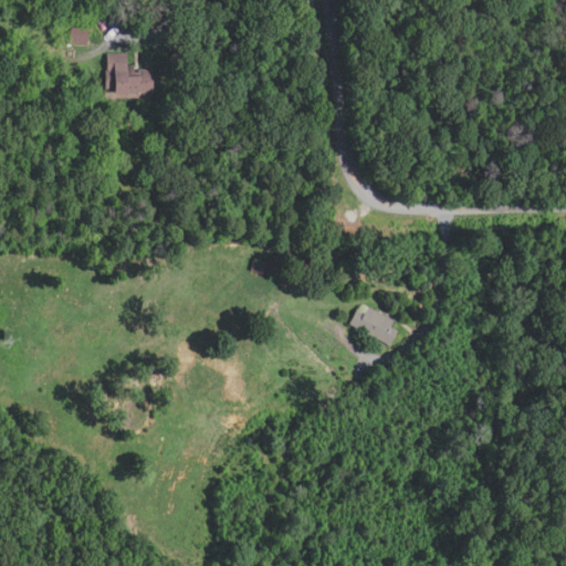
[(86,46),(67,45),(70,22),(87,23),(86,46)]
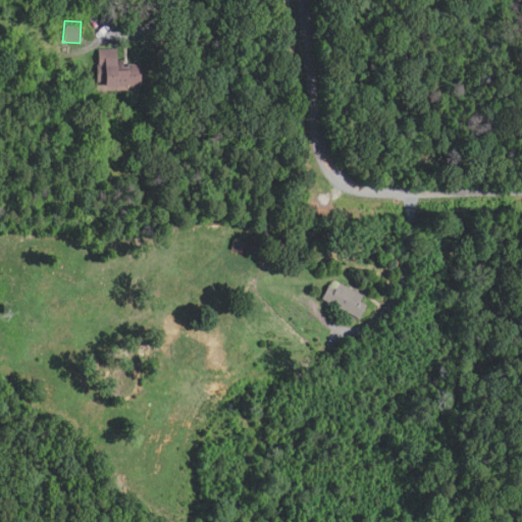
[(101,87),(101,81),(96,81),(96,66),(98,65),(98,50),(115,50),(115,70),(128,70),(128,64),(139,64),(140,87),(101,87)]
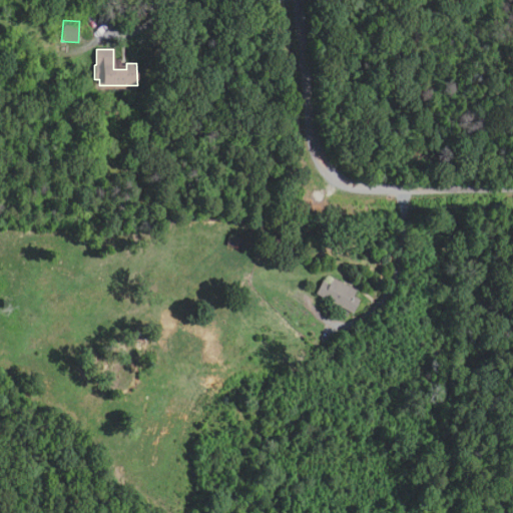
[(236,248),(226,245),(229,235),(239,238),(236,248)]
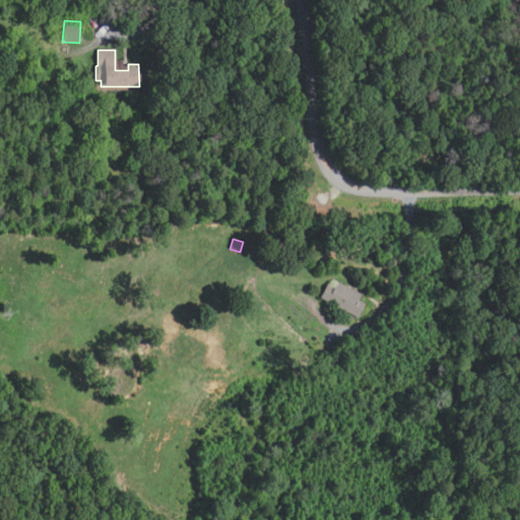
[(279,248),(273,246),(275,239),(281,241),(279,248)]
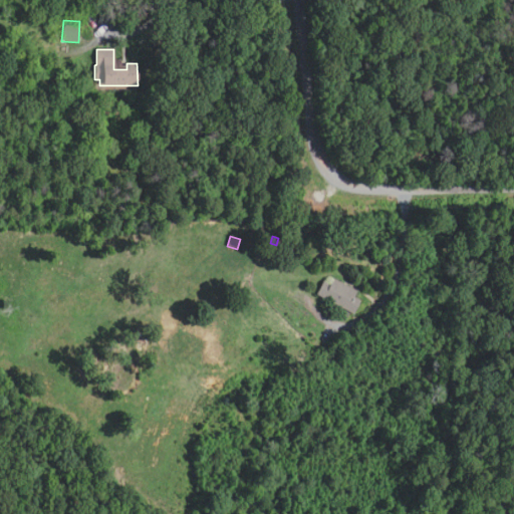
[(353,314),(316,295),(323,282),(329,285),(331,279),(356,292),(353,298),(360,301),(353,314)]
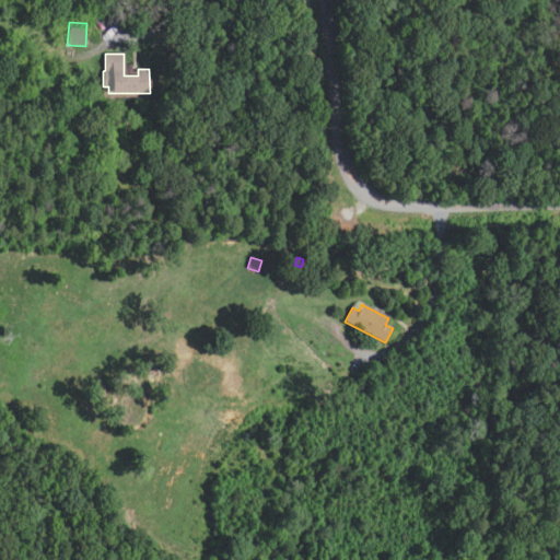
All buildings are outlined.
